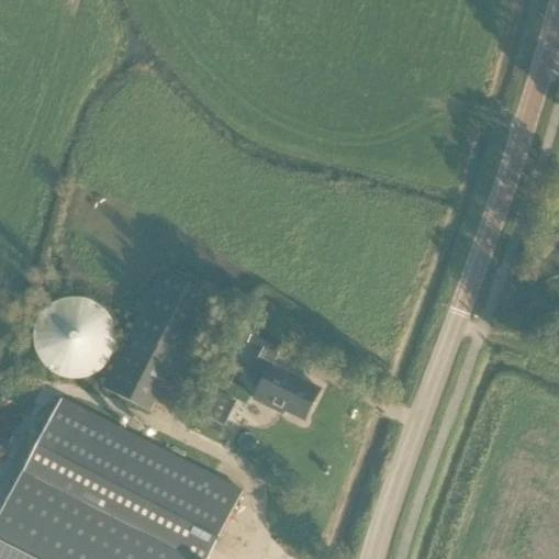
[(165,269),(104,387),(151,411),(211,293),(165,269)]
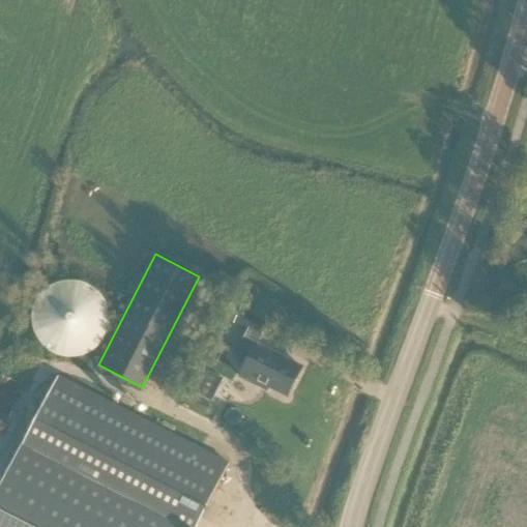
[(32,308),(32,318),(34,329),(39,340),(47,348),(57,353),(67,356),(79,355),(90,352),(99,346),(107,337),(111,326),(112,316),(111,304),(107,295),(99,287),(91,281),(81,276),(70,275),(60,277),(50,282),(42,289),(36,297),(32,308)]
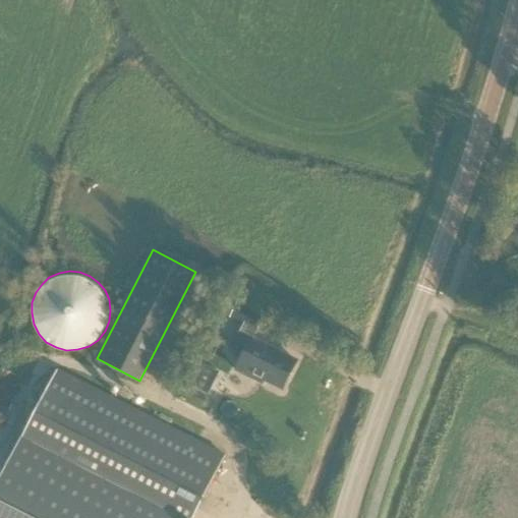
[(227,317),(241,324),(228,348),(240,355),(233,368),(260,383),(262,380),(280,389),(295,360),(249,337),(261,318),(234,303),(227,317)]
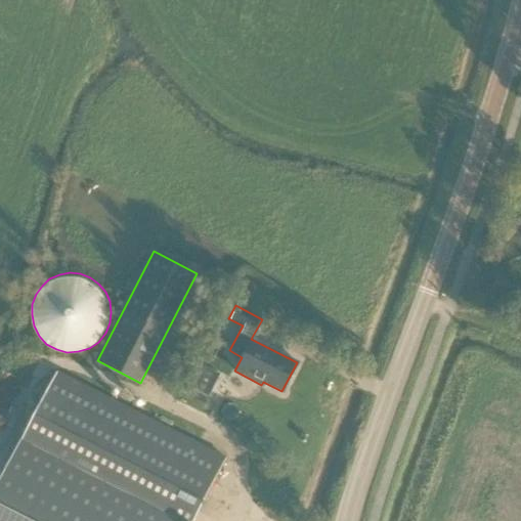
[(216,373),(201,365),(189,387),(205,394),(216,373)]
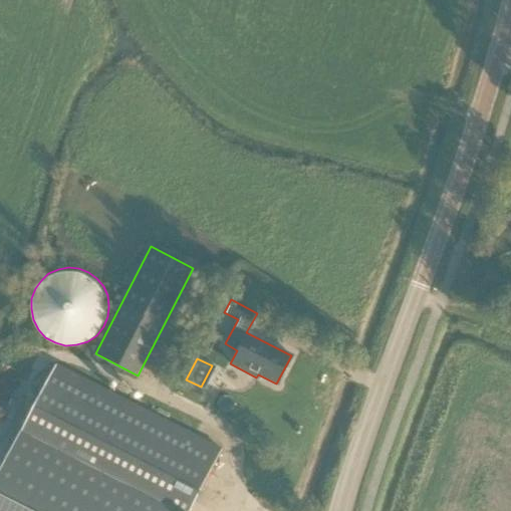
[(0,510),(187,510),(219,448),(53,363),(0,467),(0,510)]
